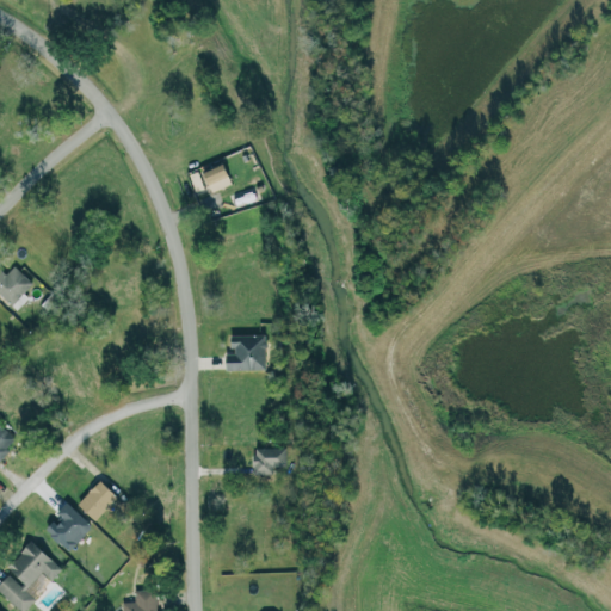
[(267,335),(233,334),(233,353),(227,353),(227,368),(266,368),(267,335)]
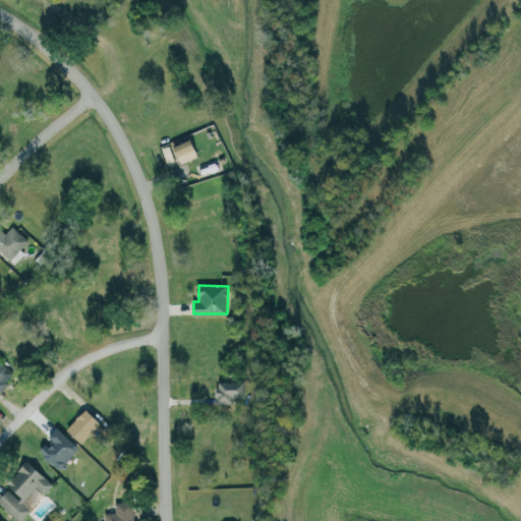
[(80,443),(100,425),(87,410),(66,428),(80,443)]
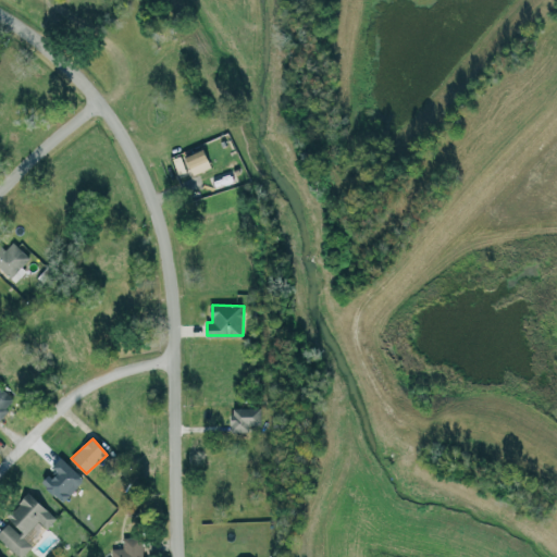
[(54,471),(42,484),(63,503),(85,478),(61,456),(51,468),(54,471)]
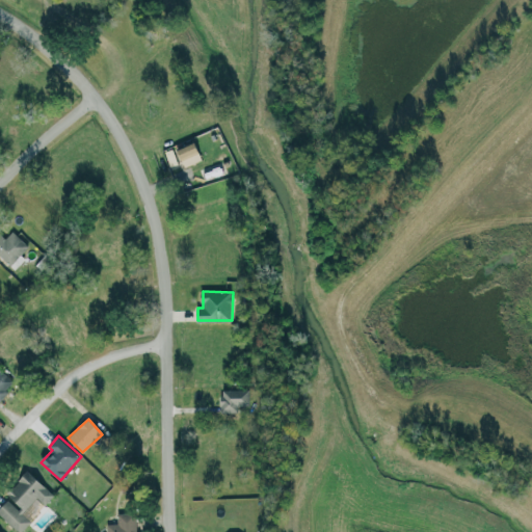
[(0,507),(0,513),(19,531),(20,531),(40,511),(31,504),(37,498),(45,505),(54,495),(28,470),(5,495),(9,498),(0,507)]
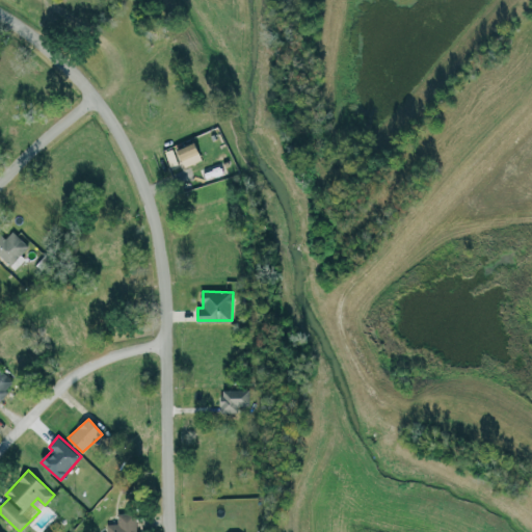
[(106,531),(136,531),(136,513),(116,513),(116,531),(106,531)]
